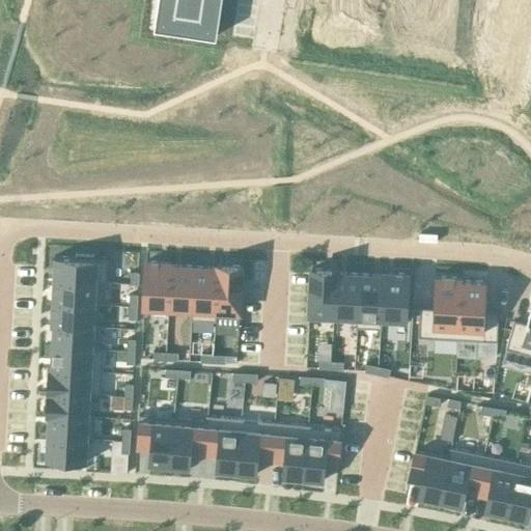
[(158,0),(155,26),(217,35),(221,0),(158,0)]
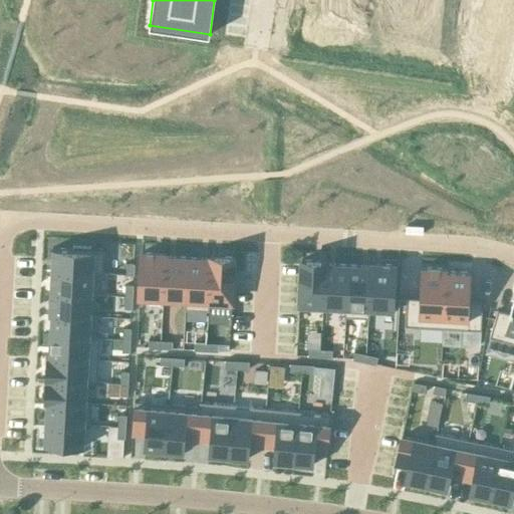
[(53,247),(52,270),(103,272),(105,250),(90,249),(91,246),(74,245),(73,248),(53,247)]
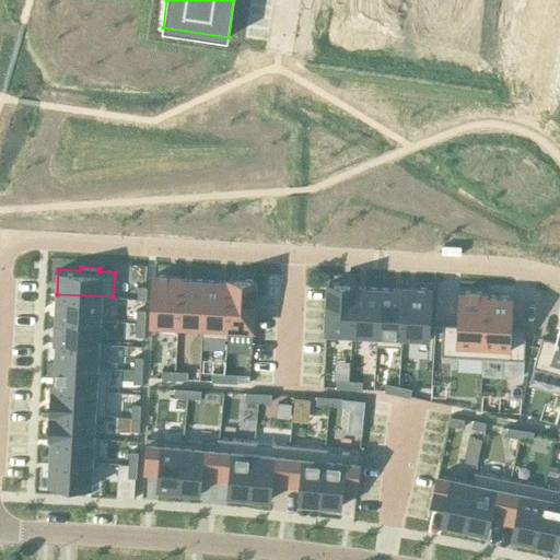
[(153,300),(152,323),(178,324),(181,276),(154,273),(153,300)]
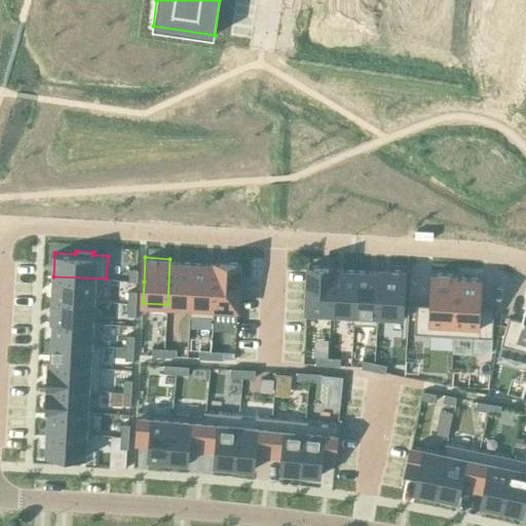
[(170,259),(167,304),(190,305),(189,315),(190,315),(193,262),(171,261),(171,259),(170,259)]
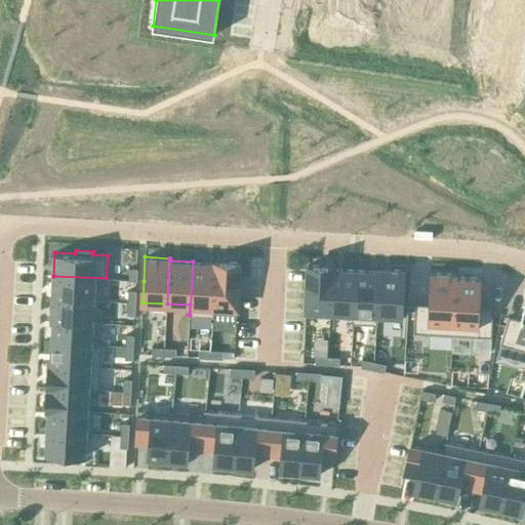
[(193,261),(190,315),(213,317),(216,260),(215,260),(215,264),(193,261)]
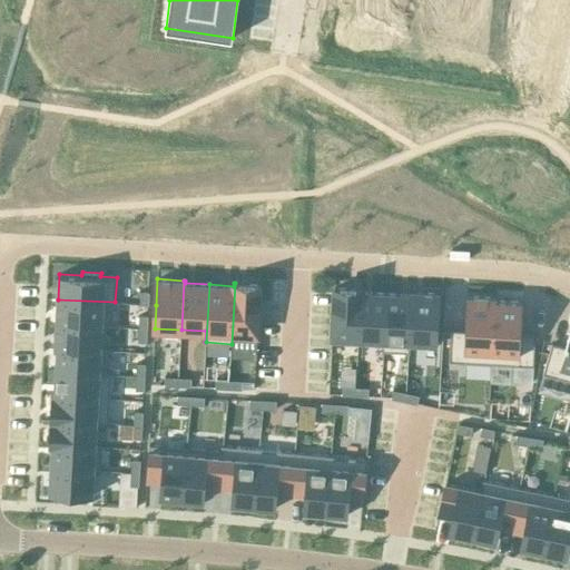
[(235,283),(232,344),(233,344),(233,337),(258,340),(261,306),(262,284),(235,283)]
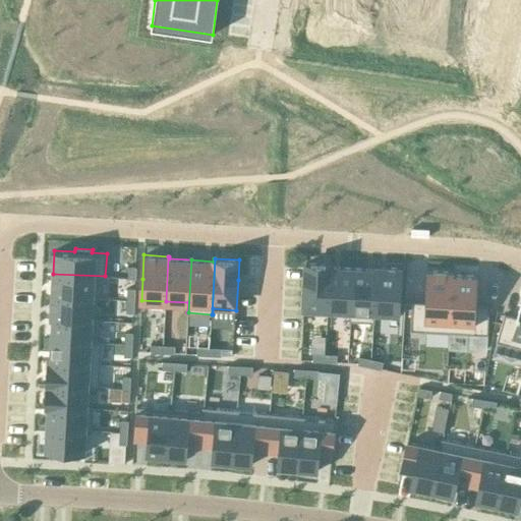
[(306,263),(303,312),(328,313),(331,258),(330,258),(329,264),(306,263)]
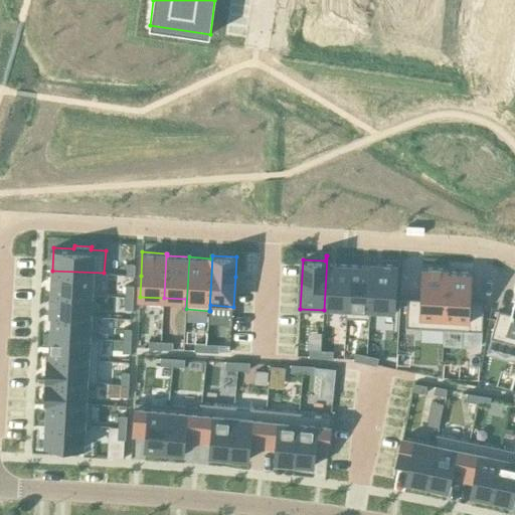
[(327,255),(324,310),(346,311),(345,316),(346,317),(350,256),(327,255)]
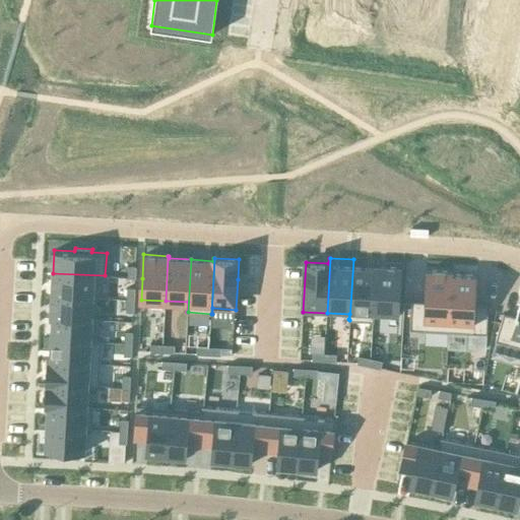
[(353,259),(349,320),(373,321),(376,265),(353,264),(354,259),(353,259)]
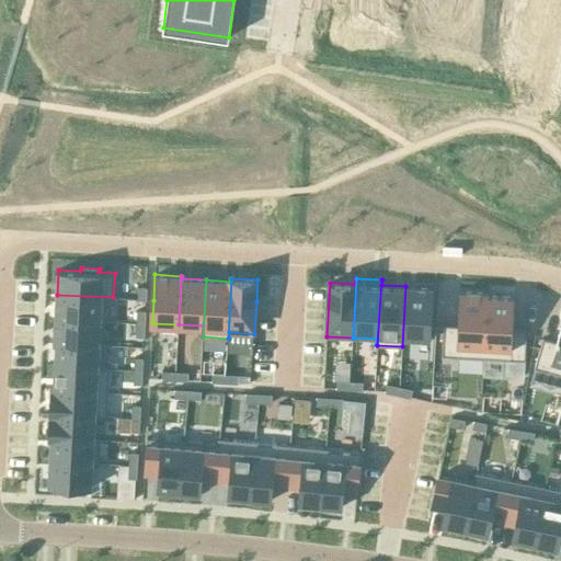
[(139,286),(138,299),(140,299),(147,299),(148,286),(139,286)]
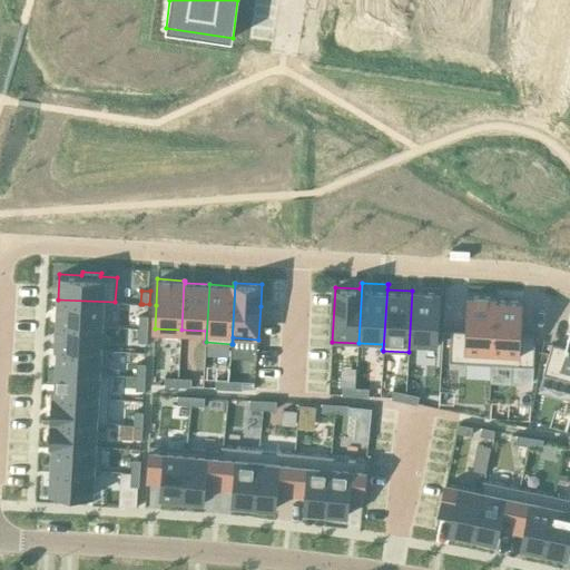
[(412,291),(409,352),(410,352),(410,346),(435,347),(439,293),(412,291)]
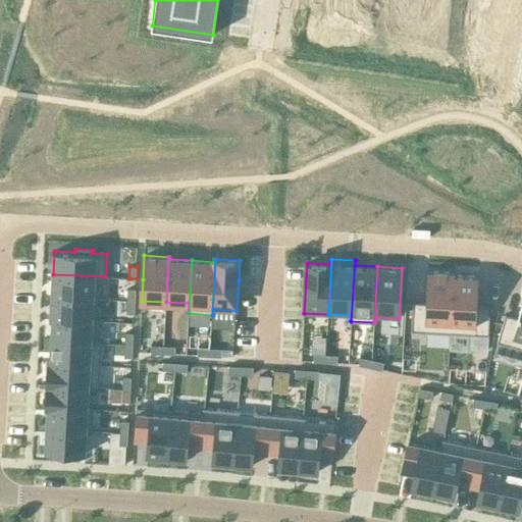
[(413,302),(412,329),(425,330),(451,332),(454,271),(428,270),(426,302),(413,301),(413,302)]
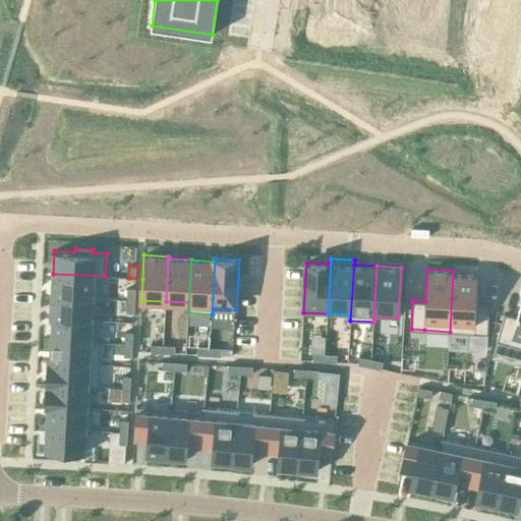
[(453,271),(450,332),(452,332),(475,333),(487,334),(489,305),(476,304),(478,275),(454,274),(454,271),(453,271)]
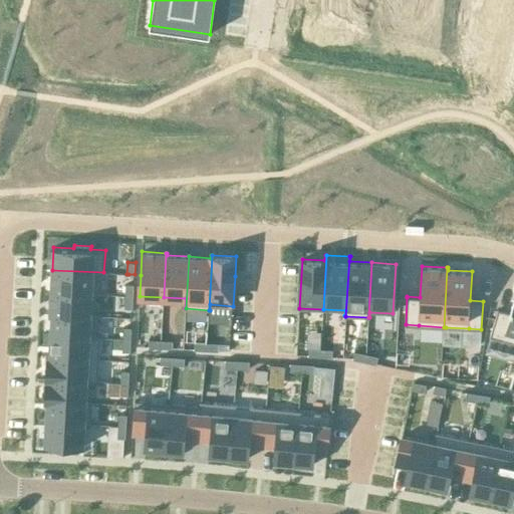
[(52,270),(50,291),(97,294),(98,280),(98,273),(103,274),(103,272),(52,270)]
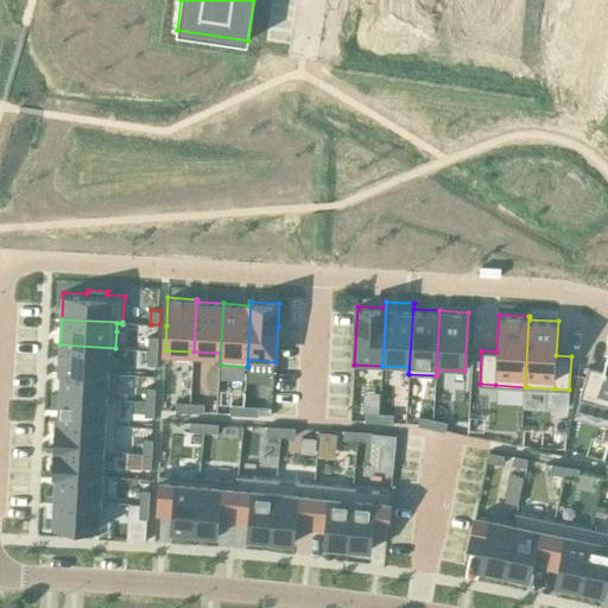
[(150,335),(149,349),(158,350),(158,336),(150,335)]
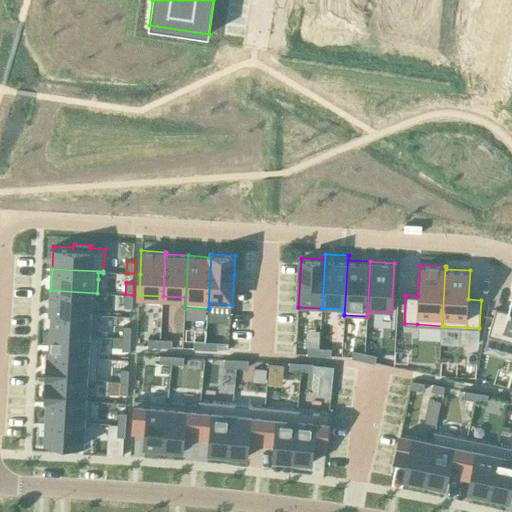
[(50,290),(49,312),(96,314),(96,313),(91,313),(92,294),(97,294),(97,293),(50,290)]
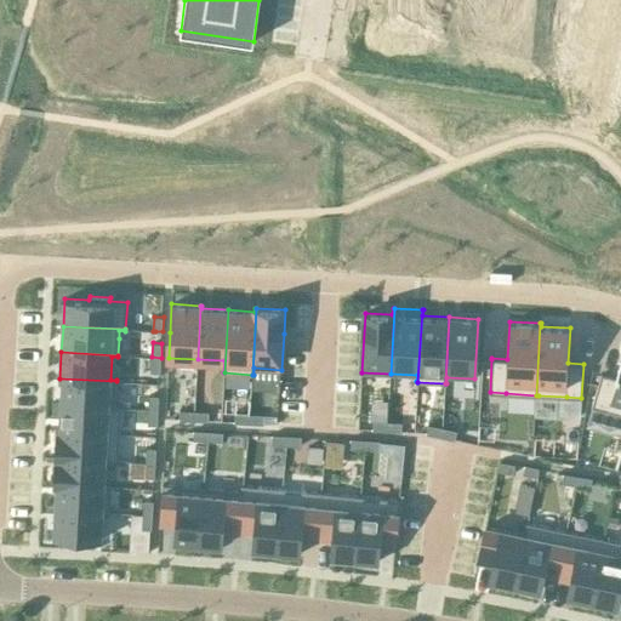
[(152,357),(151,371),(160,372),(161,358),(152,357)]
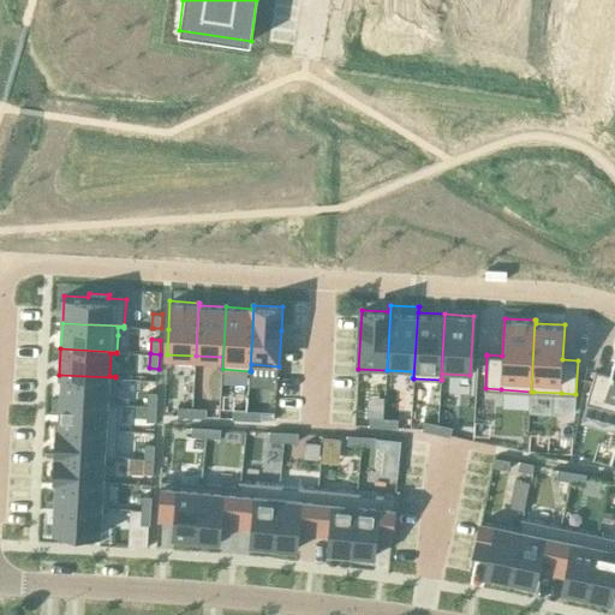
[(589,394),(586,402),(589,402),(614,410),(614,357),(610,374),(596,370),(591,384),(589,394)]
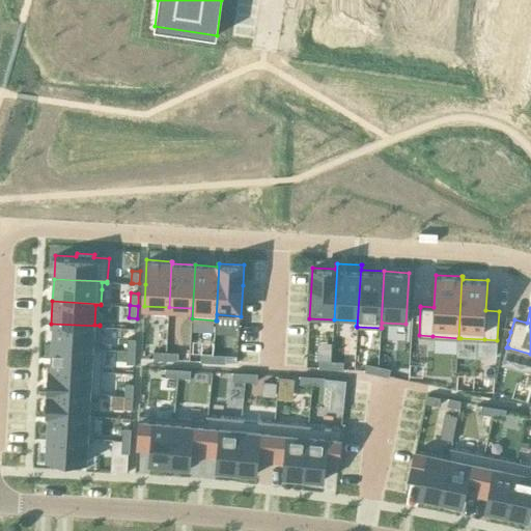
[(51,324),(51,325),(54,325),(52,345),(104,348),(104,347),(99,347),(100,326),(51,324)]
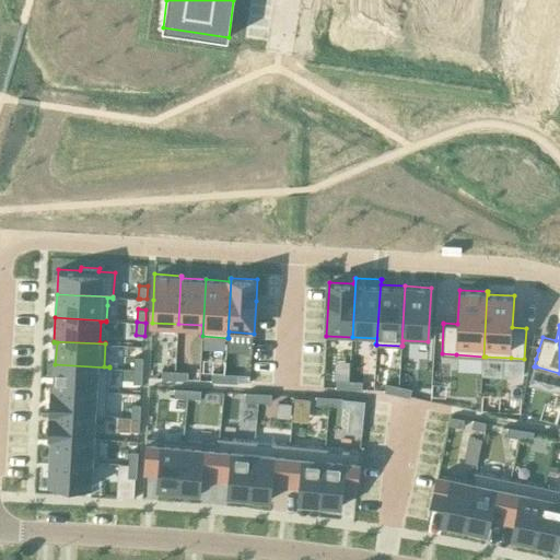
[(135,357),(135,369),(142,370),(143,357),(135,357)]
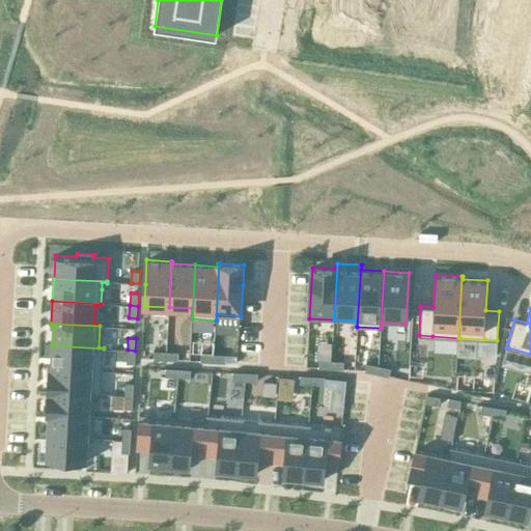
[(49,367),(49,368),(103,371),(104,348),(52,345),(51,367),(49,367)]
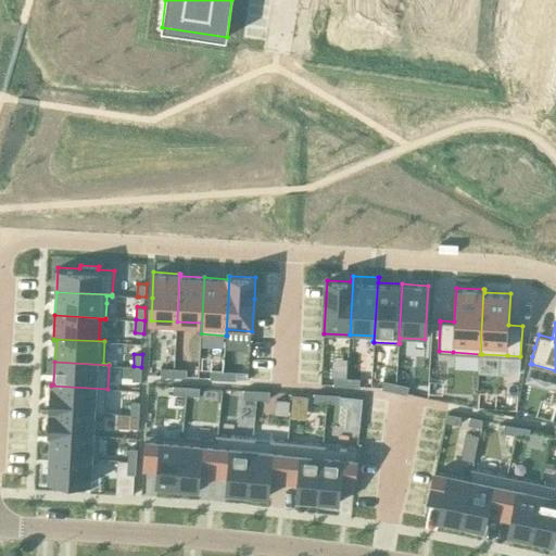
[(134,366),(133,379),(141,380),(141,367),(134,366)]
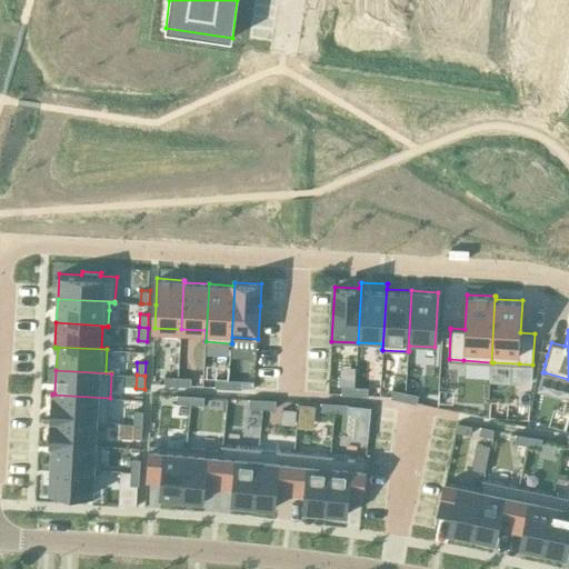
[(165,375),(165,383),(178,385),(179,376),(165,375)]
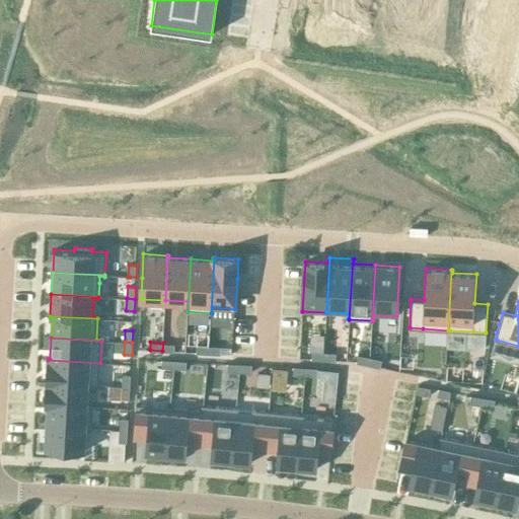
[(163,343),(162,351),(174,352),(174,344),(163,343)]
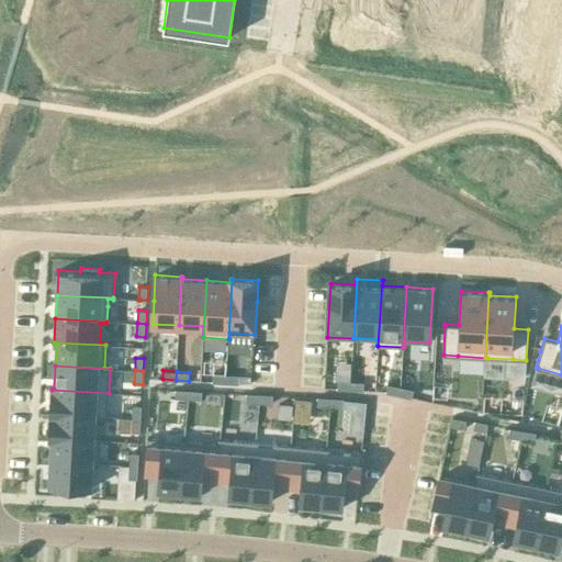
[(213,373),(213,382),(226,382),(226,374),(213,373)]
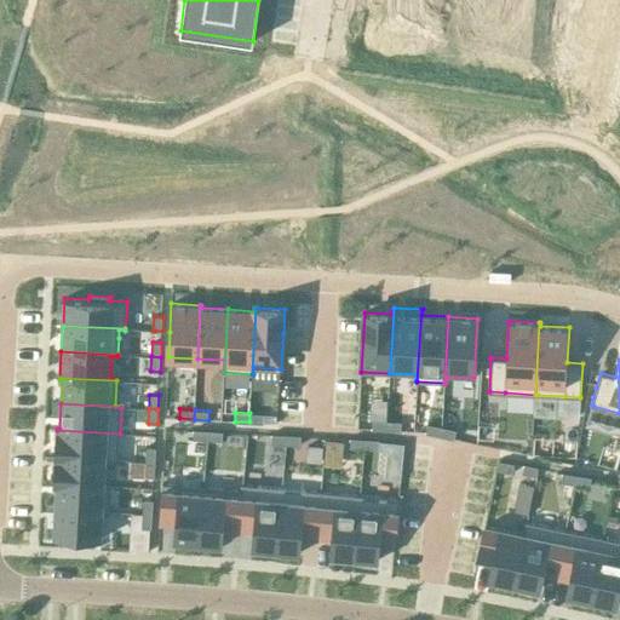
[(250,413),(250,422),(263,423),(264,413),(250,413)]
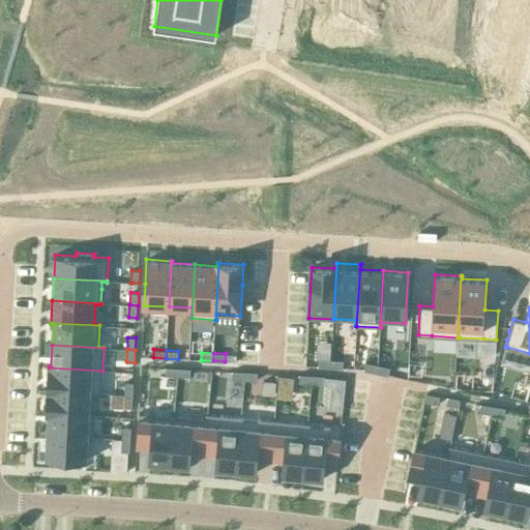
[(319,358),(318,366),(330,367),(331,359),(319,358)]
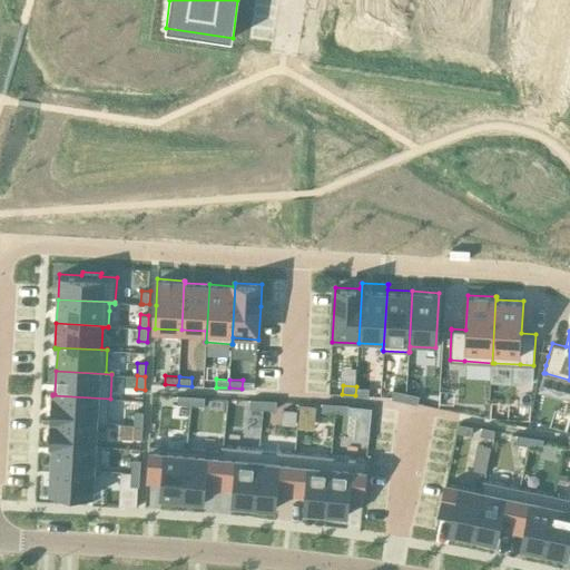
[(356,386),(355,395),(369,395),(370,386),(356,386)]
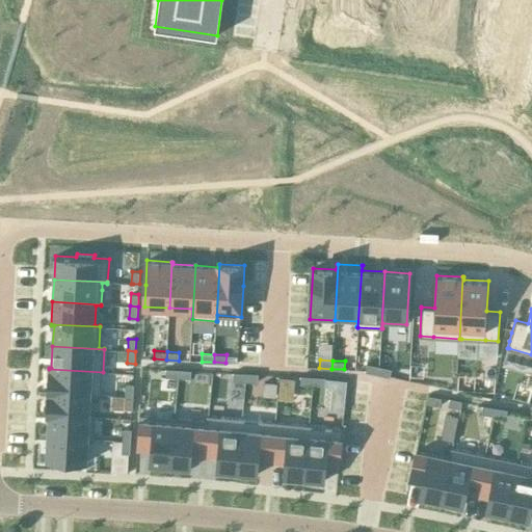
[(367,363),(366,371),(378,373),(379,368),(379,366),(367,363)]
